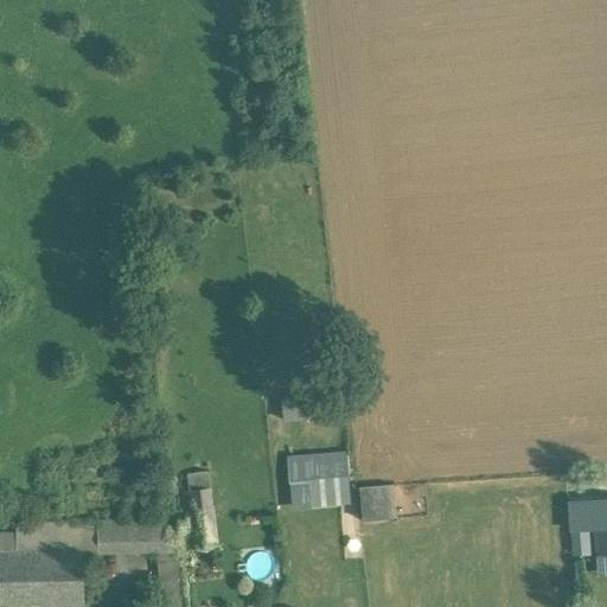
[(287,417),(324,416),(323,393),(287,394),(287,417)]
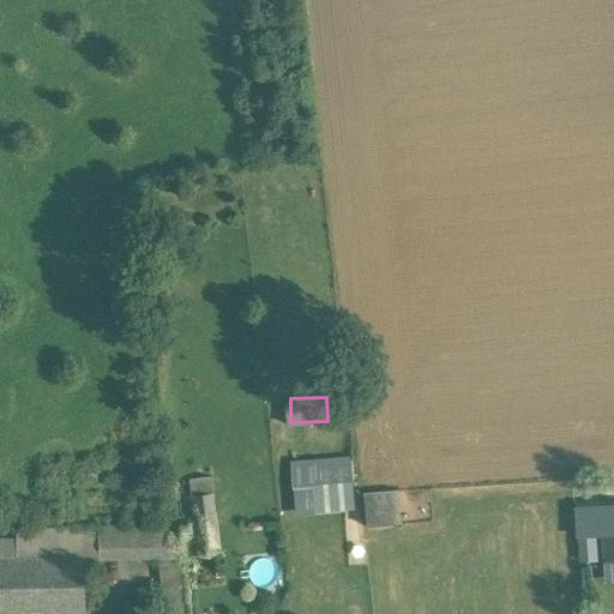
[(351,459),(292,463),(293,488),(312,487),(353,483),(351,459)]
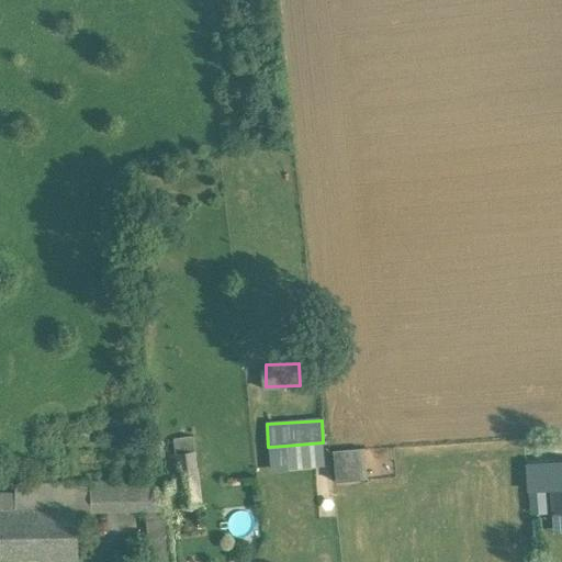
[(192,438),(173,440),(175,454),(194,452),(192,438)]
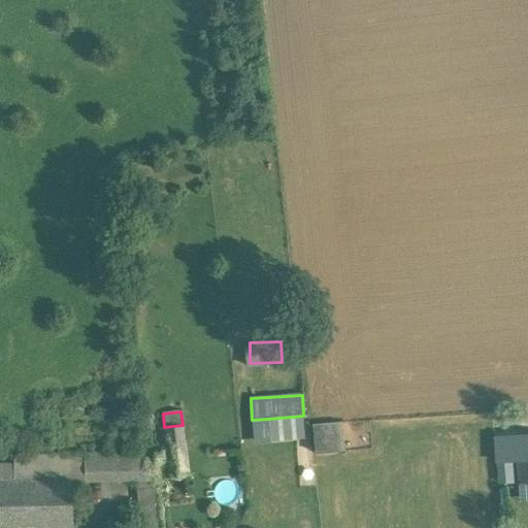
[(303,416),(268,419),(270,439),(305,437),(303,416)]
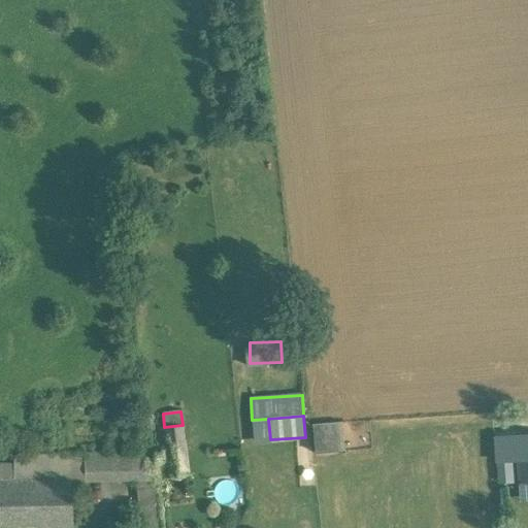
[(314,425),(316,454),(344,452),(342,422),(314,425)]
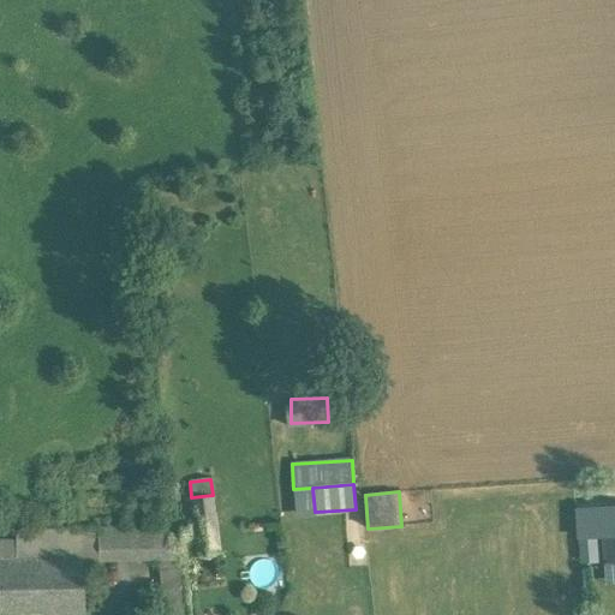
[(191,497),(184,499),(191,555),(220,551),(213,495),(191,497)]
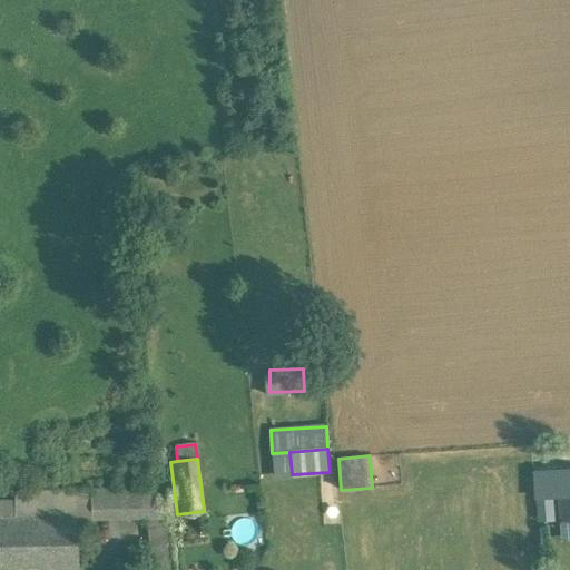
[(569,473),(557,474),(560,522),(569,520),(569,473)]
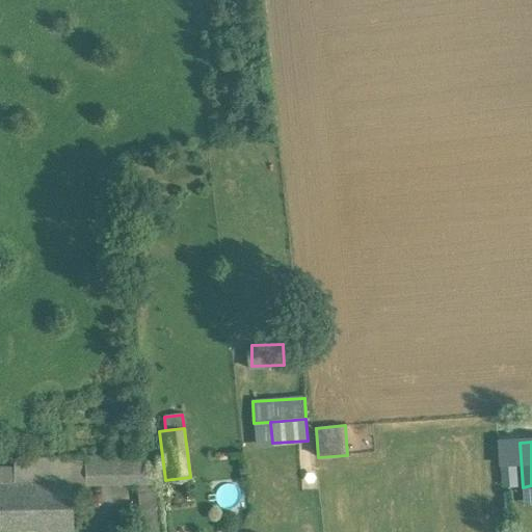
[(155,455),(137,456),(139,483),(158,483),(155,455)]
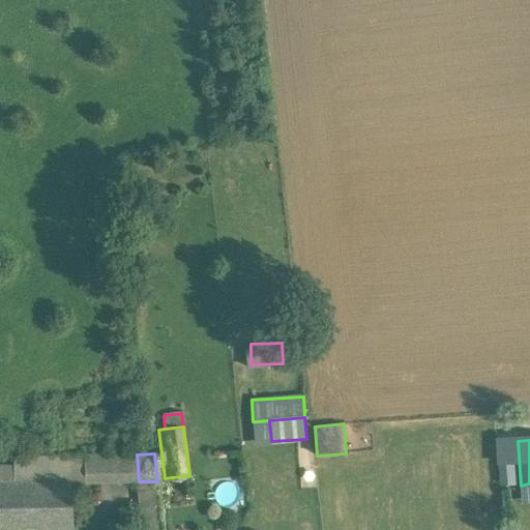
[(137,454),(84,455),(85,482),(139,481),(137,454)]
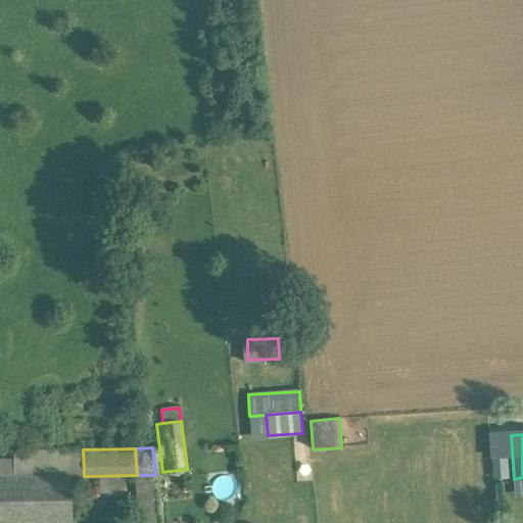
[(508,476),(505,453),(489,455),(492,477),(508,476)]
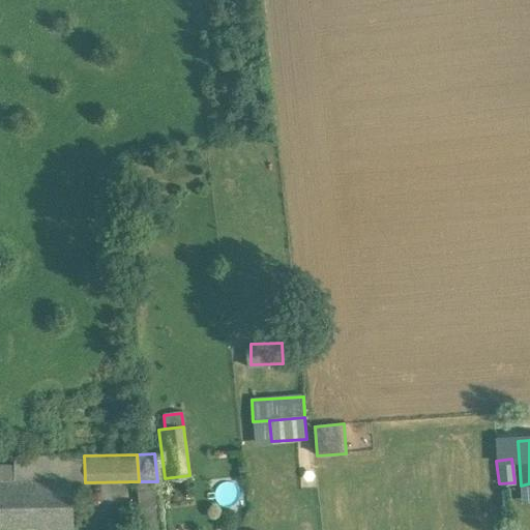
[(16,465),(0,465),(0,481),(16,481),(16,465)]
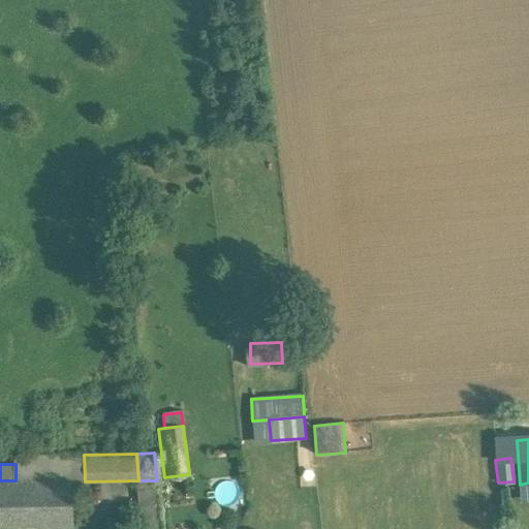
[(72,479),(16,480),(18,528),(69,528),(73,528),(72,479)]
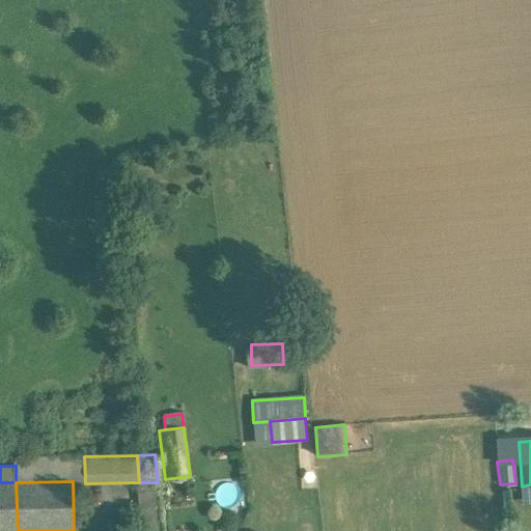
[(18,530),(16,482),(0,482),(0,530),(18,530)]
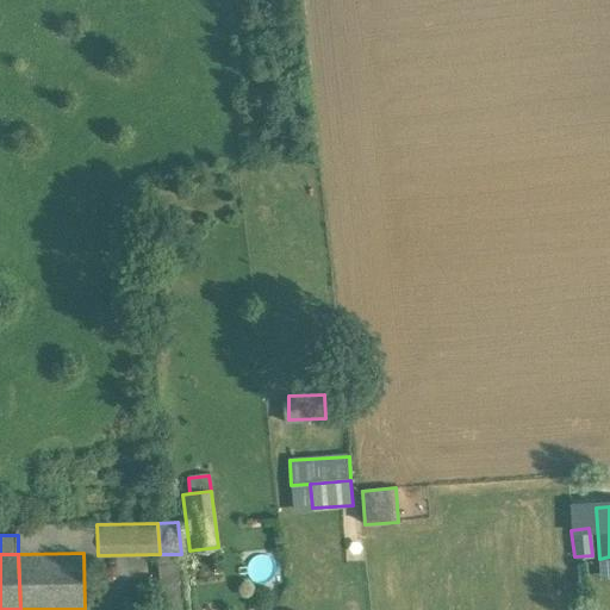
[(187,609),(181,554),(160,554),(165,609),(187,609)]
